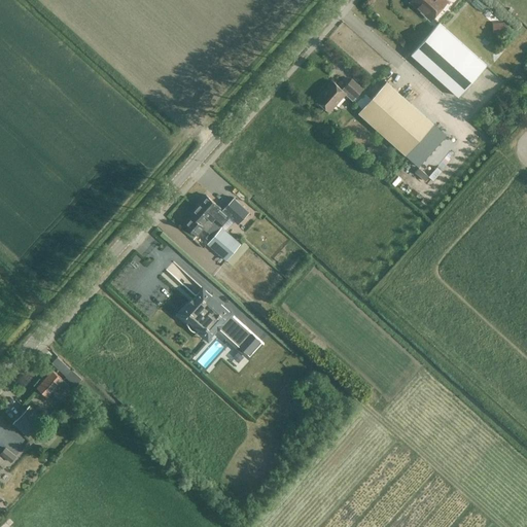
[(418,8),(423,12),(425,12),(425,11),(429,14),(433,9),(436,12),(446,3),(444,1),(444,0),(412,0),(419,5),(418,6),(418,8)]
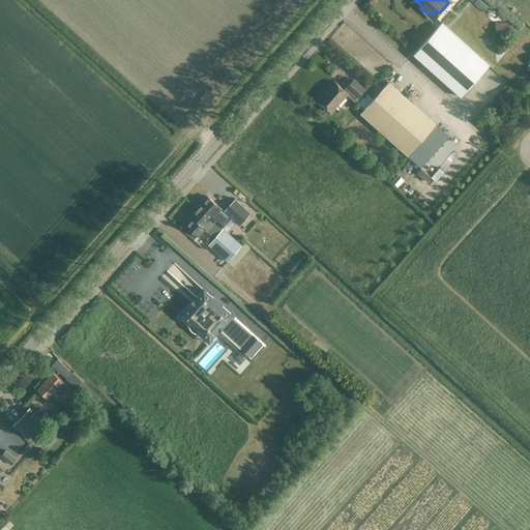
[(461,97),(489,65),(441,23),(413,54),(461,97)]
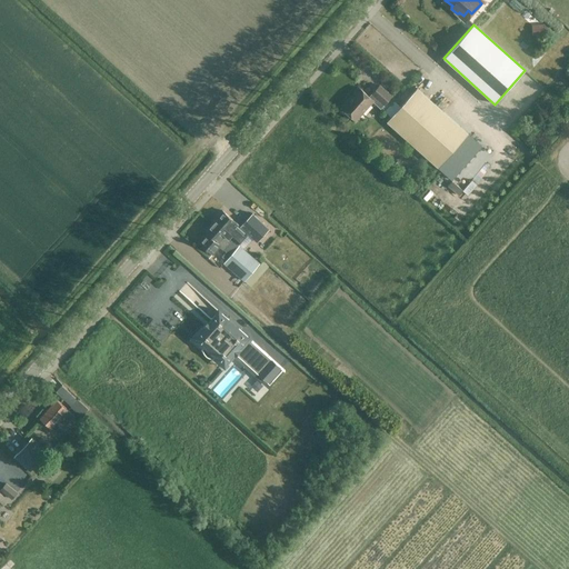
[(369,97),(359,87),(341,107),(356,120),(373,101),(380,108),(391,96),(380,86),(369,97)]
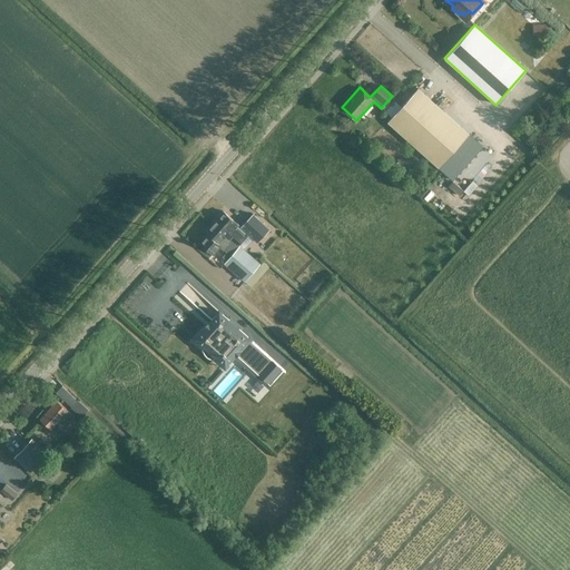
[(387,121),(452,179),(483,146),(418,88),(387,121)]
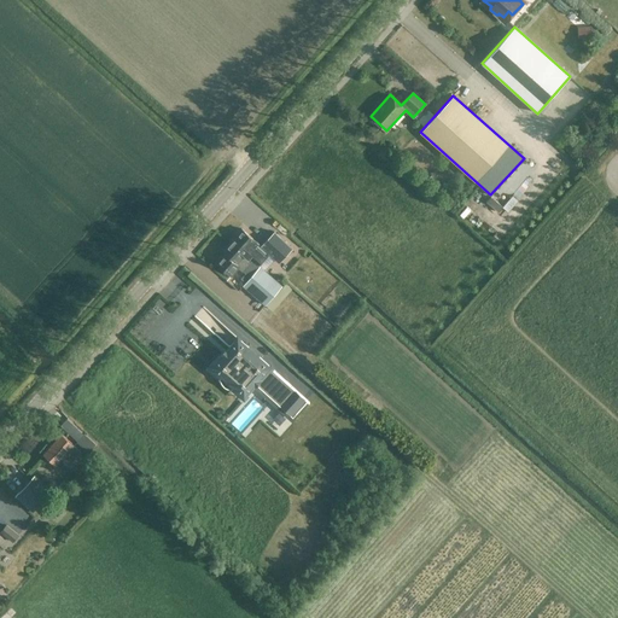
[(495,109),(485,120),(491,124),(501,114),(495,109)]
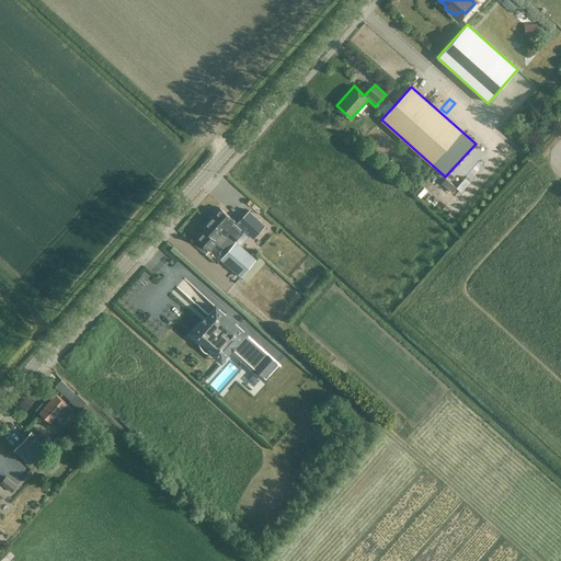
[(460,126),(465,132),(476,125),(472,119),(460,126)]
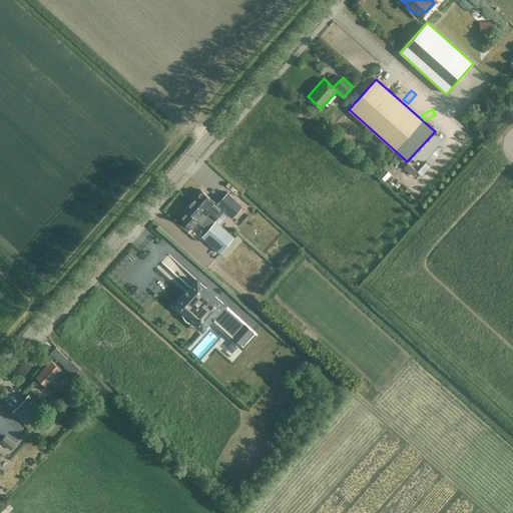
[(214,220),(223,209),(217,204),(197,187),(181,206),(186,210),(179,217),(191,228),(197,222),(201,225),(201,224),(203,226),(199,230),(203,234),(201,236),(220,252),(233,237),(214,220)]
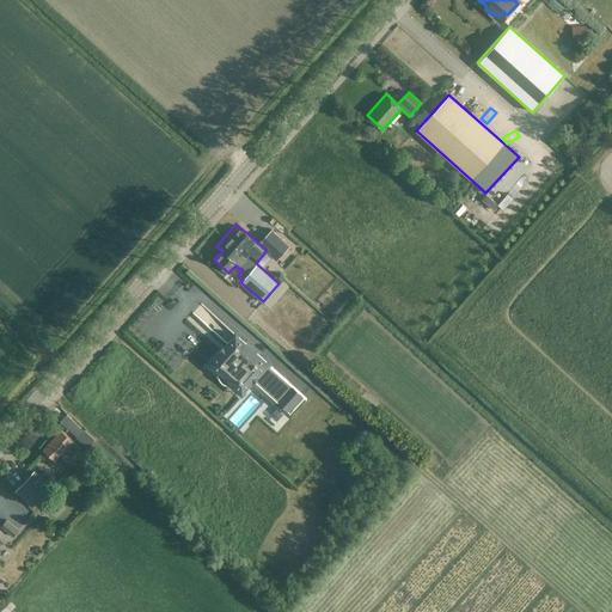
[(259,244),(267,250),(276,259),(289,245),(271,230),(259,244)]
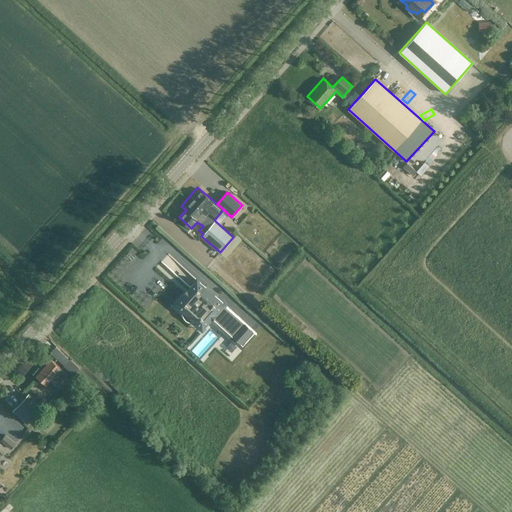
[(197,280),(175,304),(185,312),(185,313),(187,315),(190,318),(193,319),(202,328),(211,318),(242,345),(255,332),(215,296),(214,296),(205,288),(206,288),(197,280)]
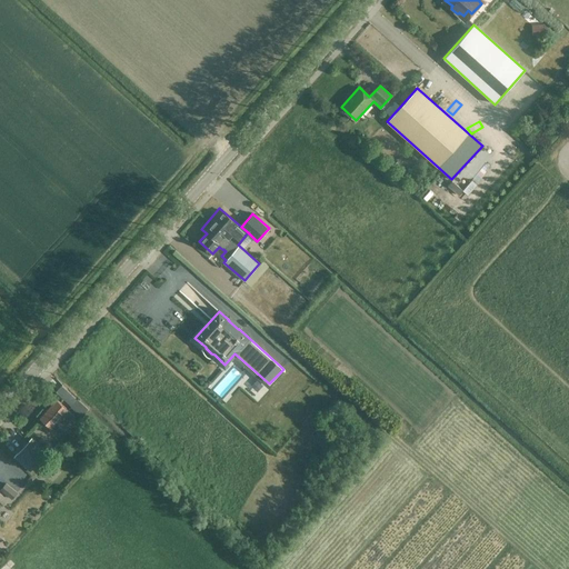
[(56,390),(71,403),(77,397),(61,383),(56,390)]
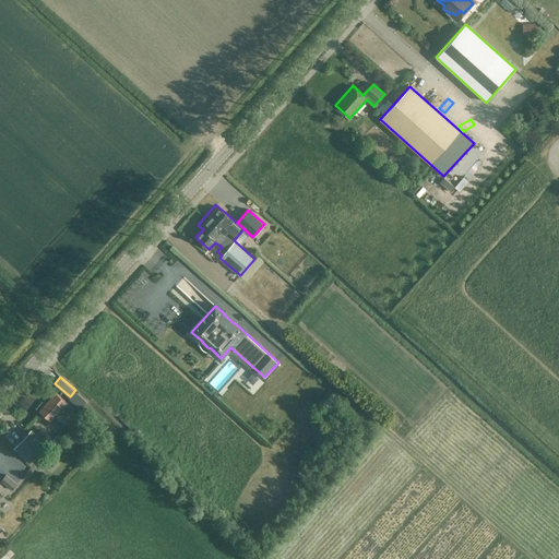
[(73,408),(56,392),(38,412),(50,421),(58,412),(64,417),(73,408)]
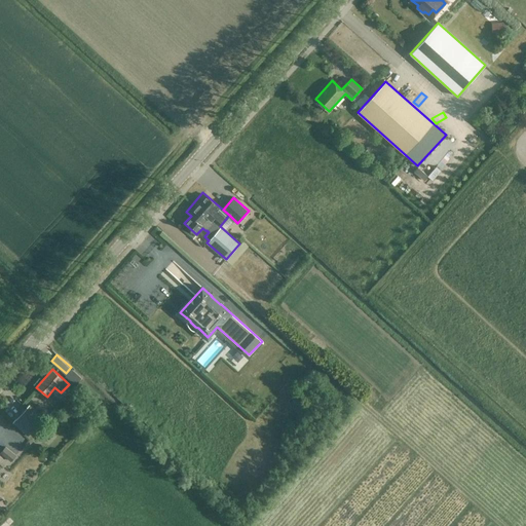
[(72,369),(66,376),(75,384),(81,377),(72,369)]
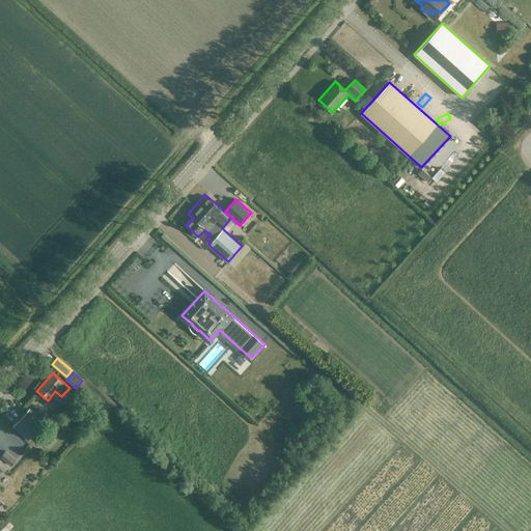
[(32,437),(45,421),(52,414),(53,414),(58,408),(55,404),(50,411),(42,403),(34,412),(29,409),(17,423),(32,437)]
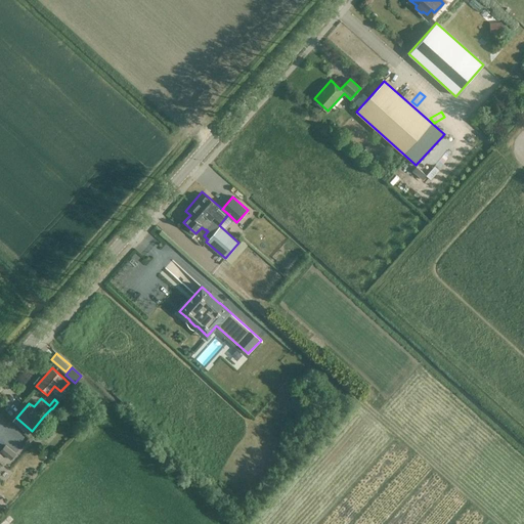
[(1,450),(10,459),(15,453),(6,445),(1,450)]
